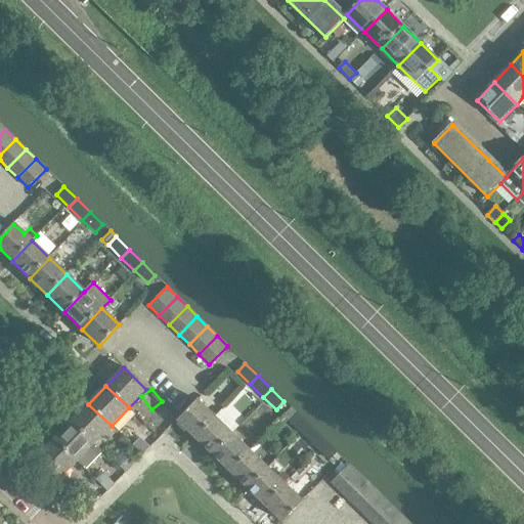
[(194,436),(213,417),(197,400),(177,420),(194,436)]
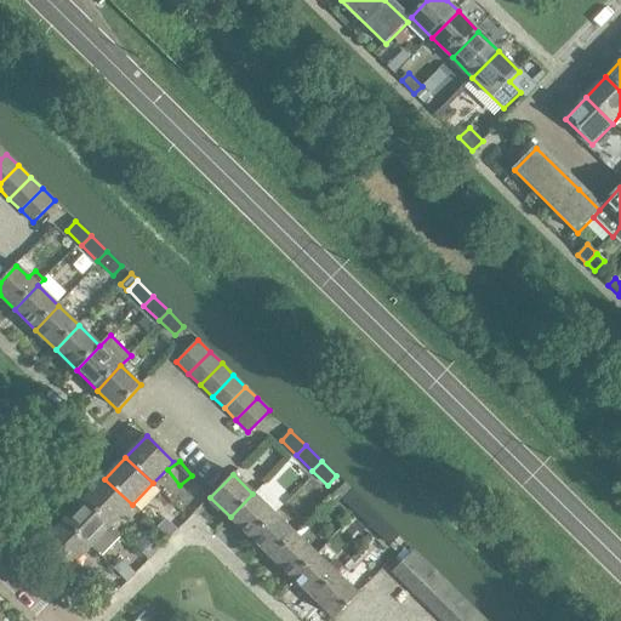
[(132,505),(104,479),(84,500),(110,527),(132,505)]
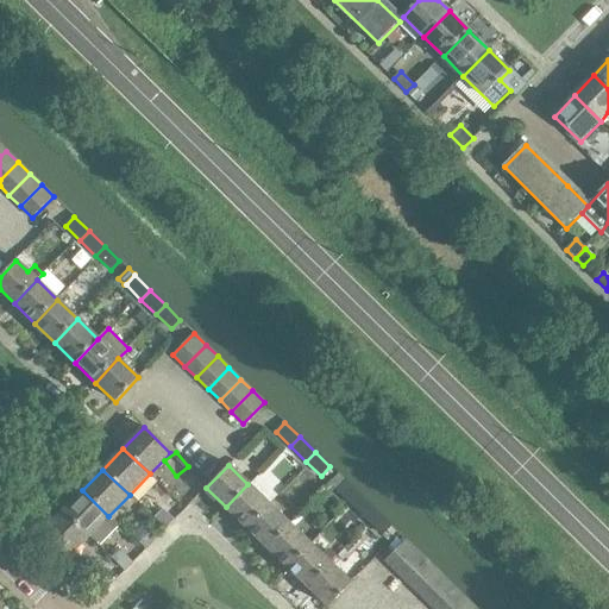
[(336,491),(351,506),(360,496),(345,482),(336,491)]
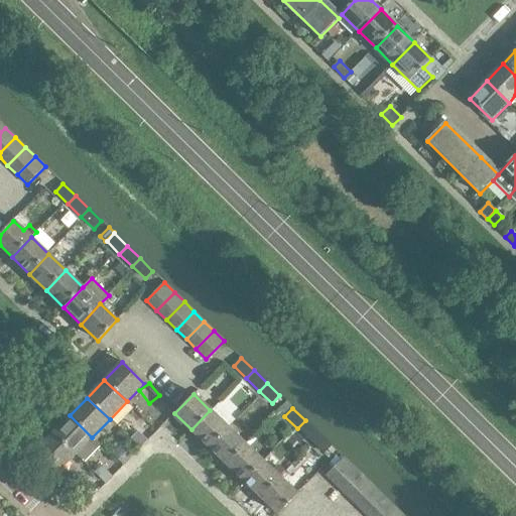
[(209,446),(228,426),(210,410),(191,429),(209,446)]
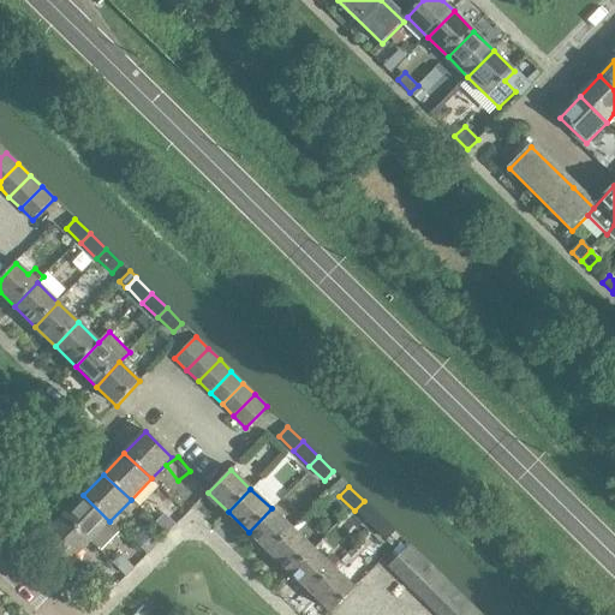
[(109,521),(83,495),(63,517),(90,542),(100,551),(120,531),(109,521)]
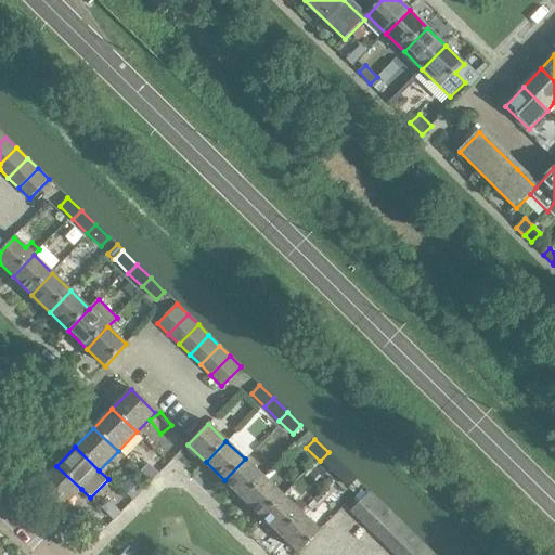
[(341,466),(328,452),(320,461),(334,474),(341,466)]
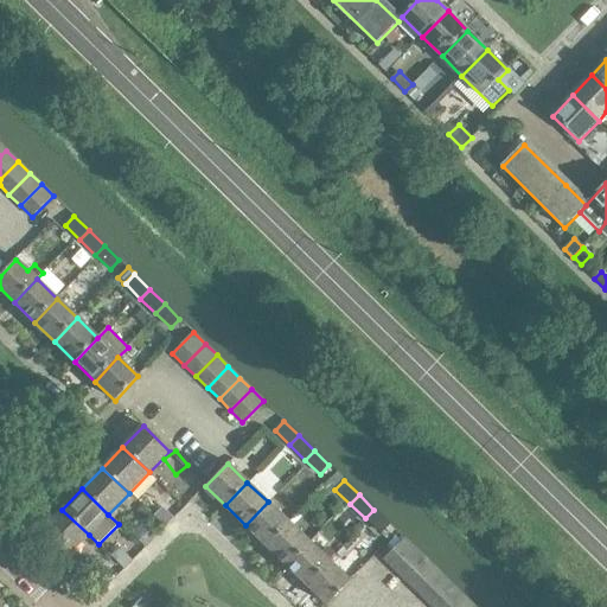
[(266,545),(288,522),(268,502),(246,525),(266,545)]
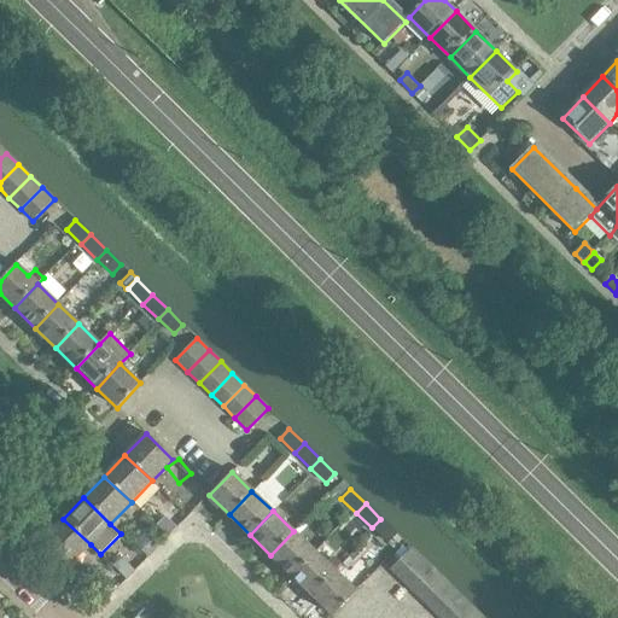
[(91,544),(63,519),(42,541),(69,566),(91,544)]
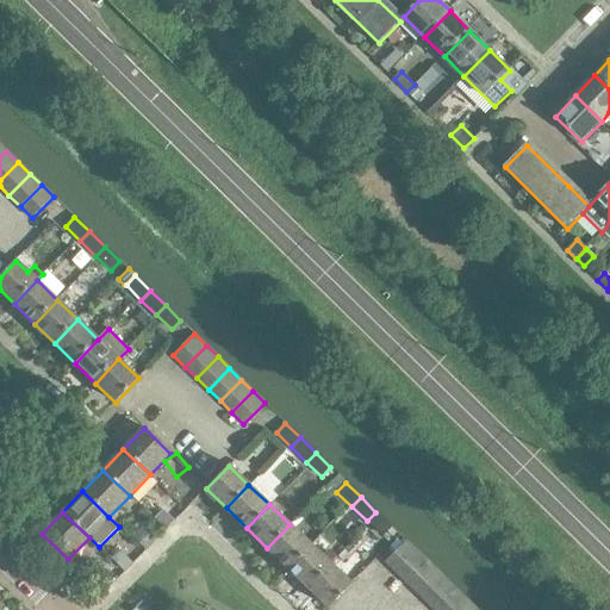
[(391,527),(375,512),(367,521),(383,536),(391,527)]
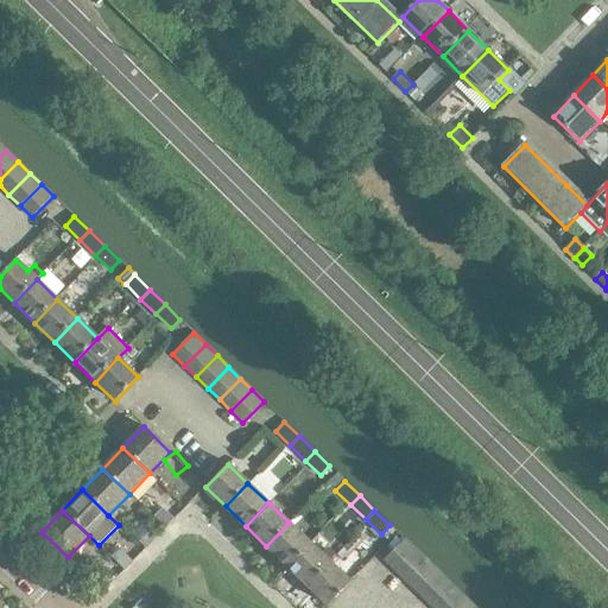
[(164,513),(157,521),(165,529),(172,521),(164,513)]
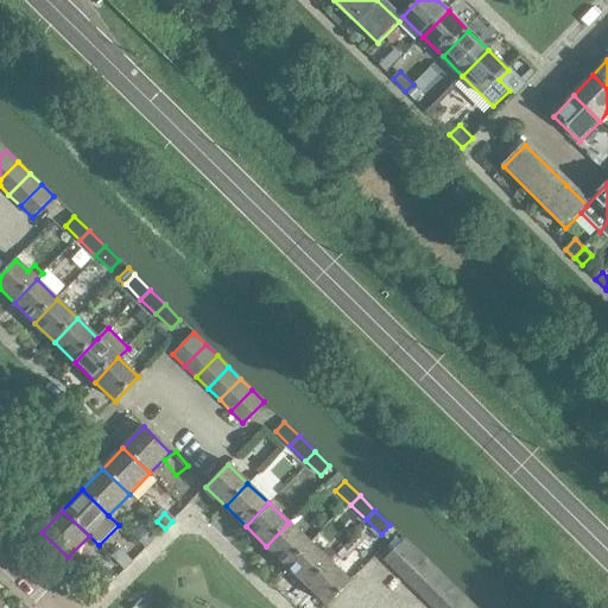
[(286,565),(309,542),(289,523),(266,546),(286,565)]
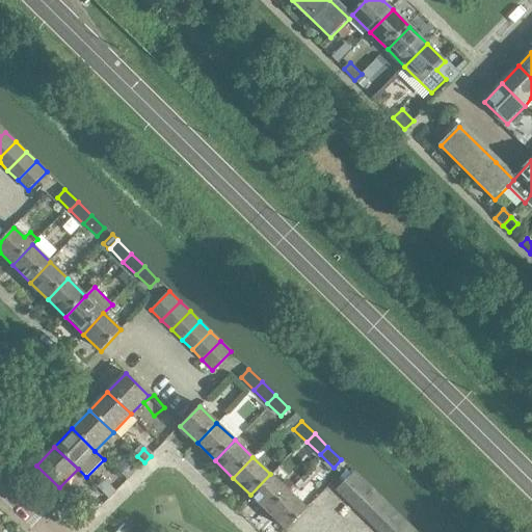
[(125,458),(115,468),(128,479),(136,471),(125,458)]
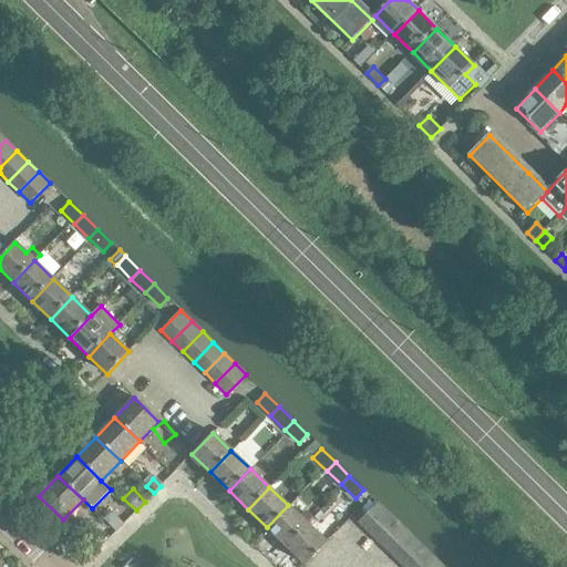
[(369,534),(388,514),(378,503),(358,523),(369,534)]
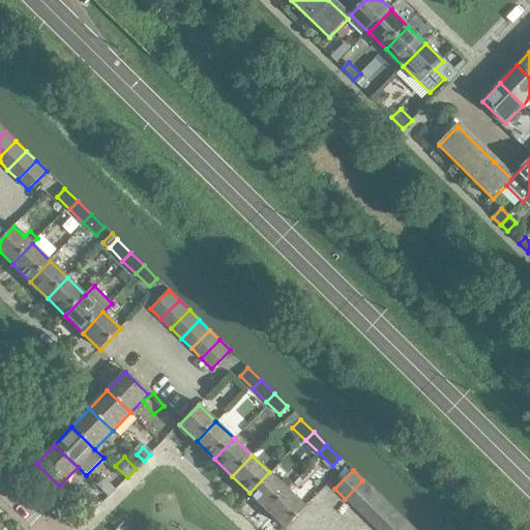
[(267,510),(287,490),(269,472),(249,493),(267,510)]
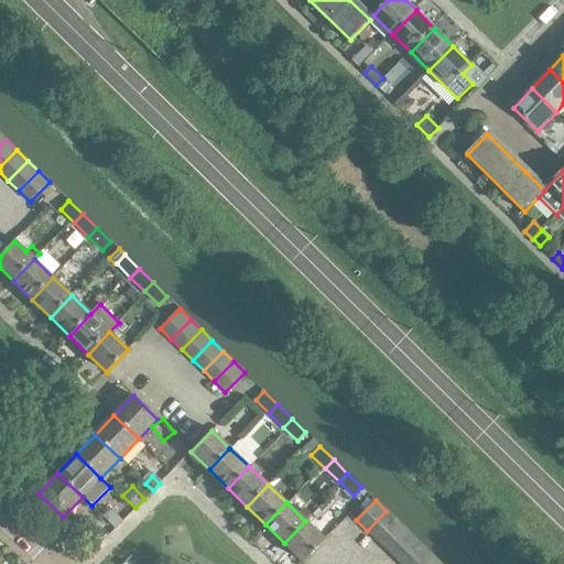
[(111,509),(104,518),(116,530),(123,521),(111,509)]
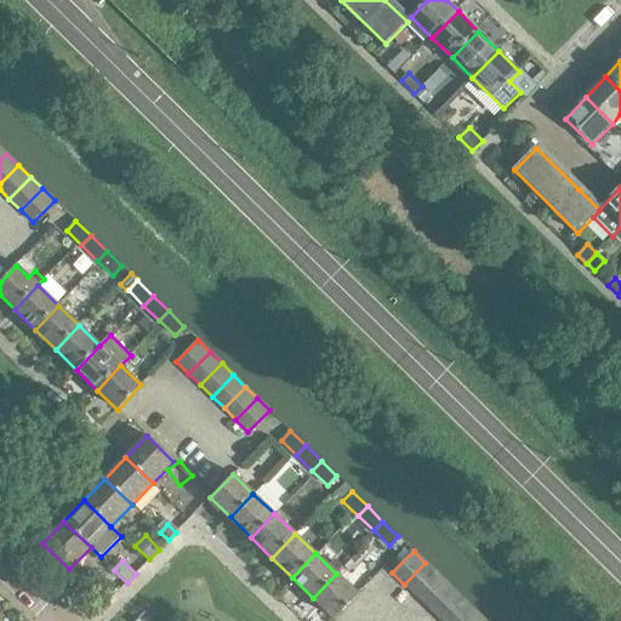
[(416,596),(437,574),(425,563),(404,585),(416,596)]
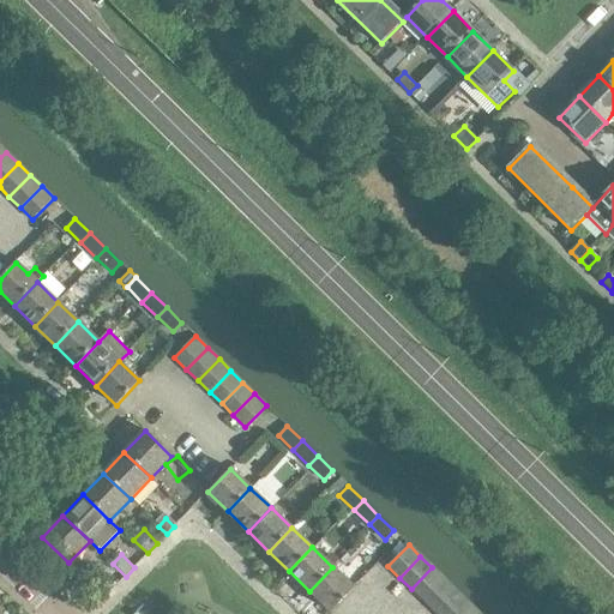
[(331,612),(354,588),(332,567),(309,591),(331,612)]
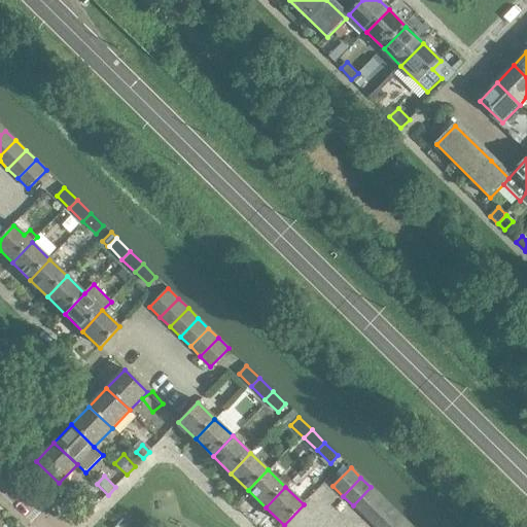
[(363,516),(381,497),(371,487),(353,505),(363,516)]
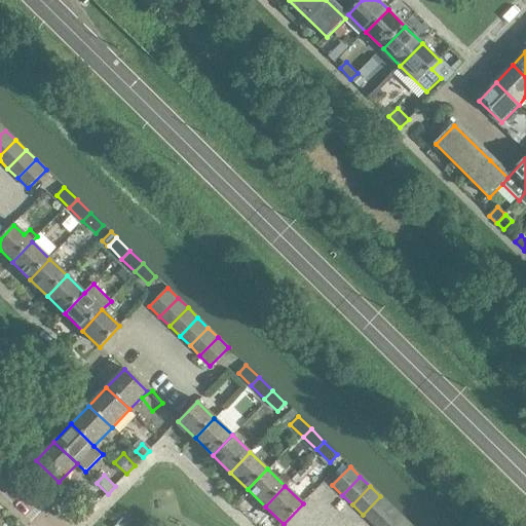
[(373,524),(390,505),(380,496),(363,515),(373,524)]
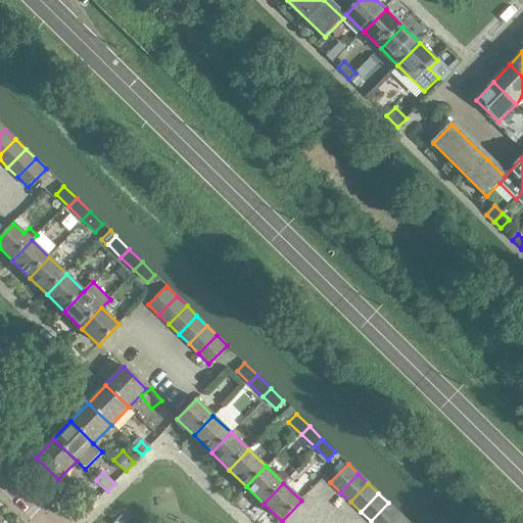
[(372,522),(387,522),(398,513),(388,503),(371,521),(372,522)]
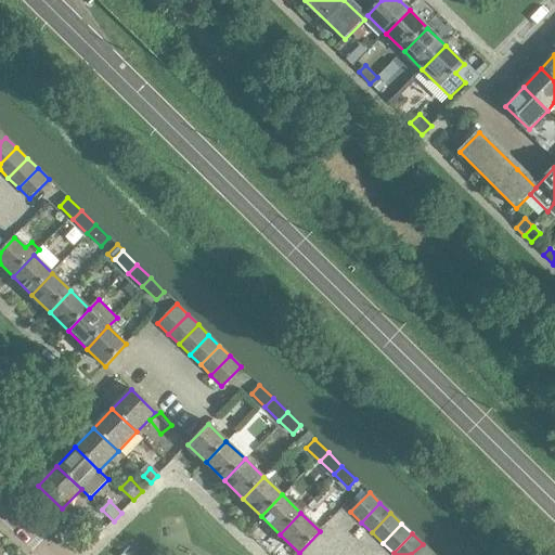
[(433,554),(434,554),(423,544),(411,554),(433,554)]
